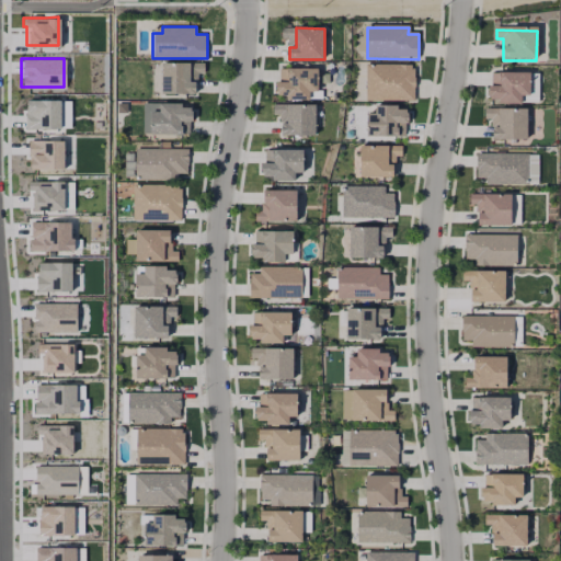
[(205,63),(205,72),(197,72),(197,95),(161,94),(161,61),(205,63)]
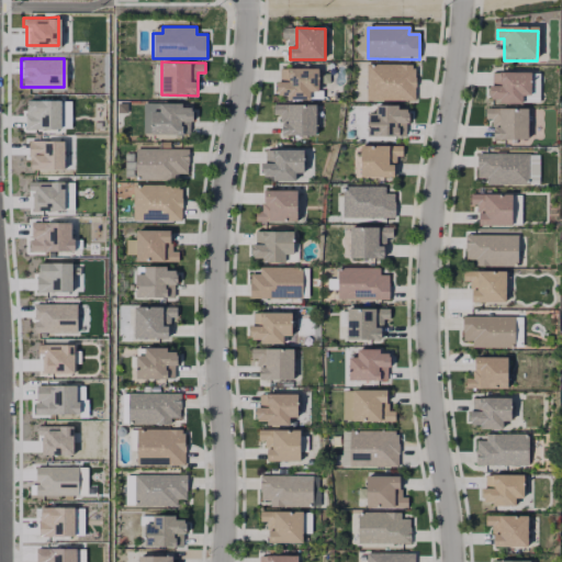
[(343,71),(334,72),(334,64),(343,64),(343,71)]
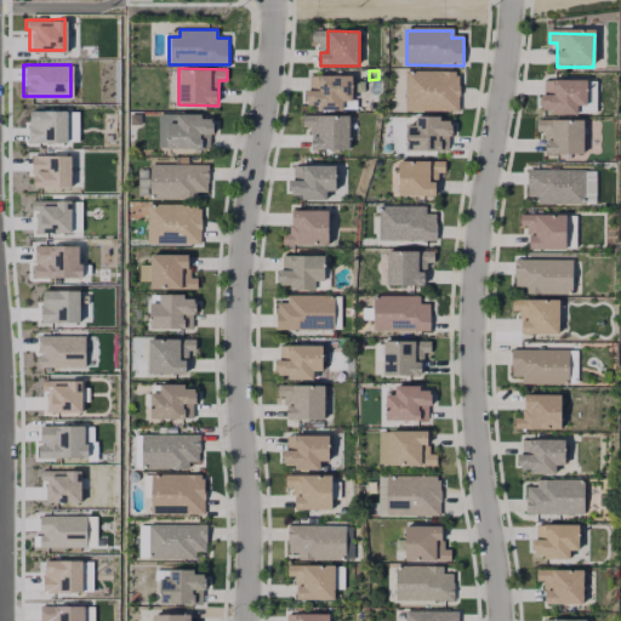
[(457,74),(457,114),(404,113),(404,74),(457,74)]
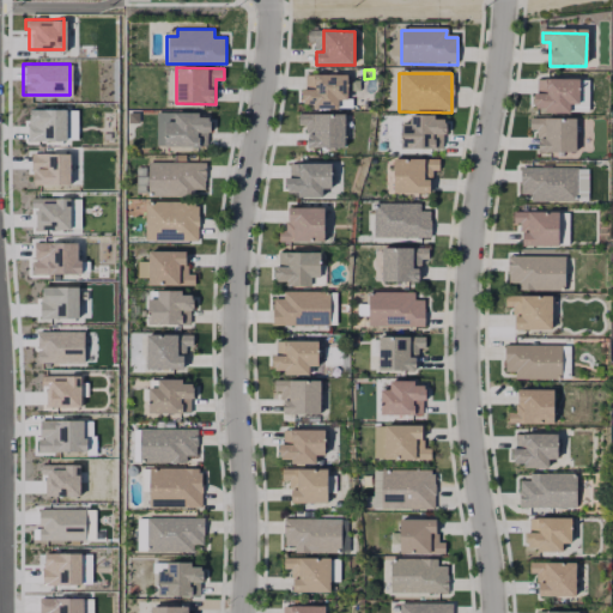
[(349,76),(347,102),(340,102),(340,109),(313,109),(313,105),(304,105),(305,102),(301,102),(301,90),(315,90),(315,85),(310,85),(309,74),(349,76)]
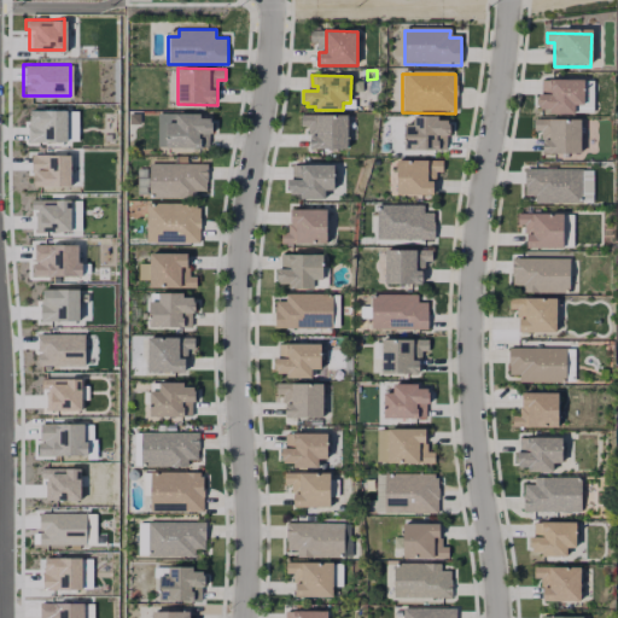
[(583,83),(583,111),(576,111),(576,117),(551,117),(551,114),(540,114),(541,82),(583,83)]
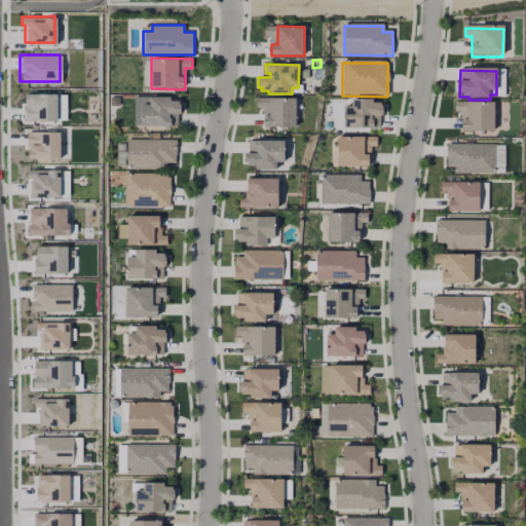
[(54,92),(54,120),(22,119),(22,101),(24,92),(54,92)]
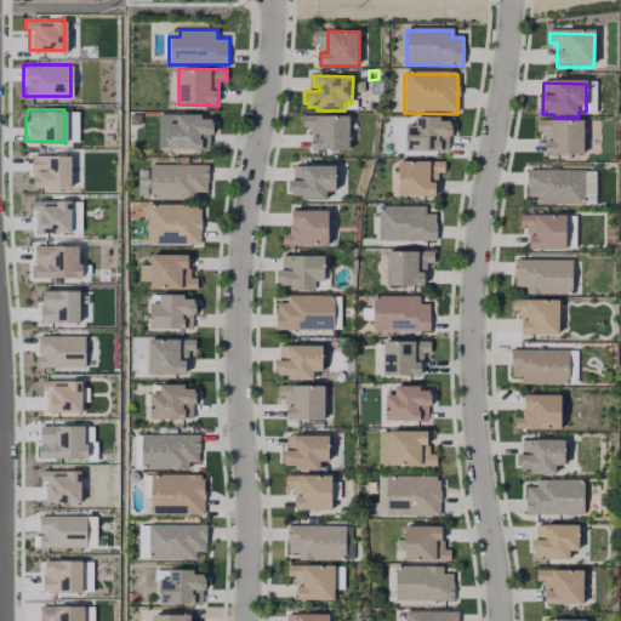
[(200,115),(200,120),(214,120),(214,136),(204,136),(204,148),(166,148),(166,124),(177,125),(177,115),(200,115)]
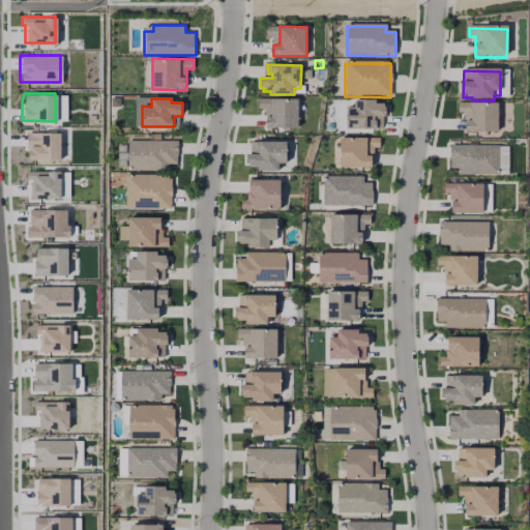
[(298,99),(298,126),(264,126),(264,115),(271,115),(271,98),(298,99)]
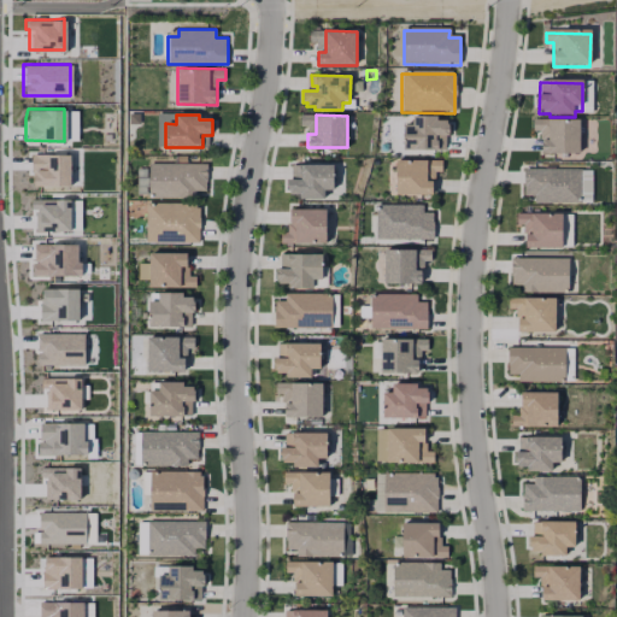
[(448,124),(448,139),(444,139),(444,154),(403,154),(403,128),(412,128),(411,119),(436,119),(436,124),(448,124)]
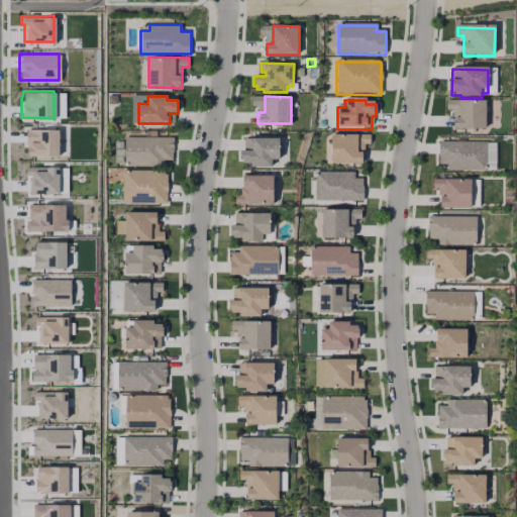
[(485,103),(485,132),(453,132),(454,114),(446,114),(446,102),(485,103)]
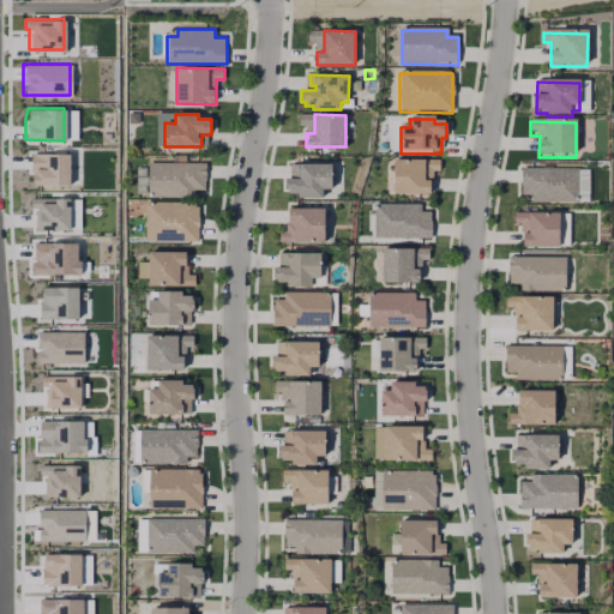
[(67,184),(31,184),(30,170),(29,152),(67,151),(67,184)]
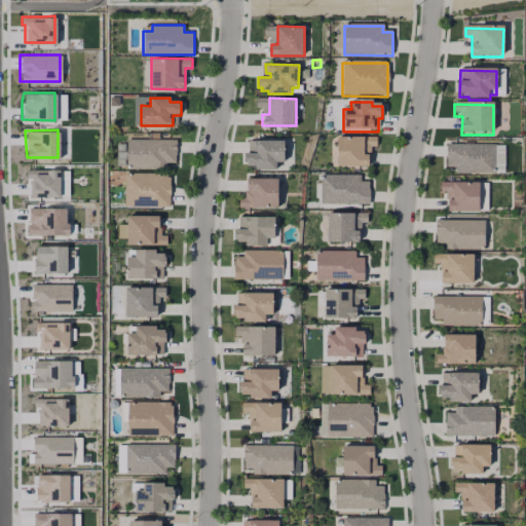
[(285,136),(286,160),(277,160),(277,167),(256,167),(256,163),(246,163),(246,147),(255,147),(254,138),(285,136)]
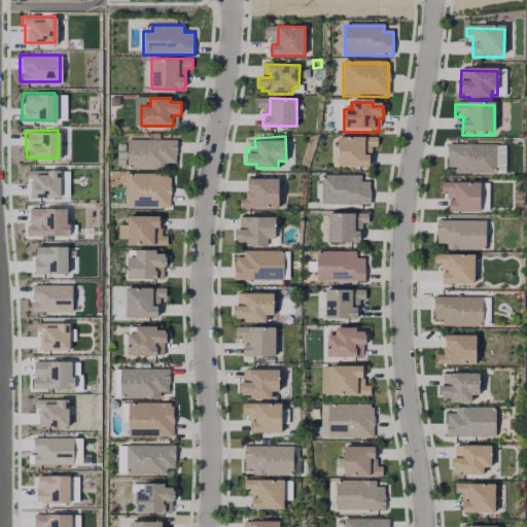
[(178,139),(177,161),(174,161),(174,163),(167,163),(167,169),(126,169),(127,138),(178,139)]
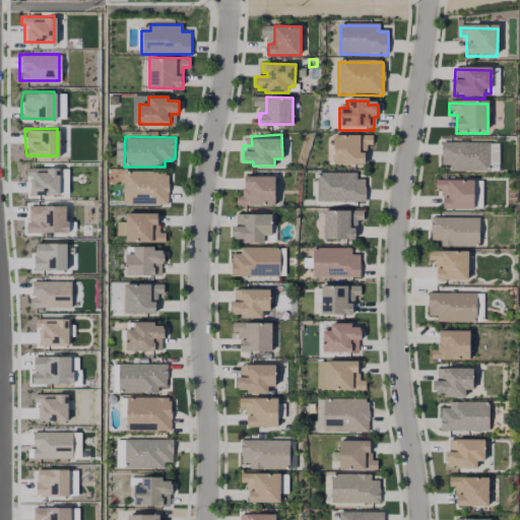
[(364,167),(334,167),(334,137),(371,137),(371,146),(369,146),(364,153),(364,167)]
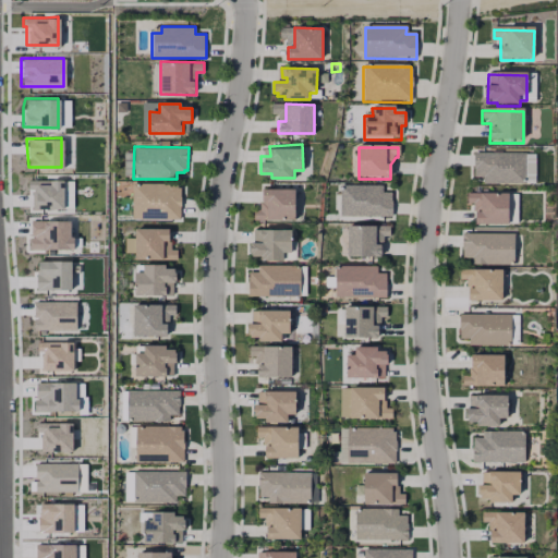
[(123,176),(134,176),(133,152),(123,153),(123,176)]
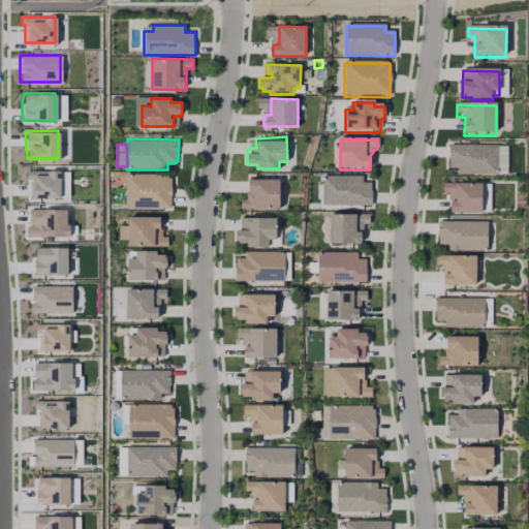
[(498,147),(498,175),(458,175),(458,169),(448,169),(448,147),(498,147)]
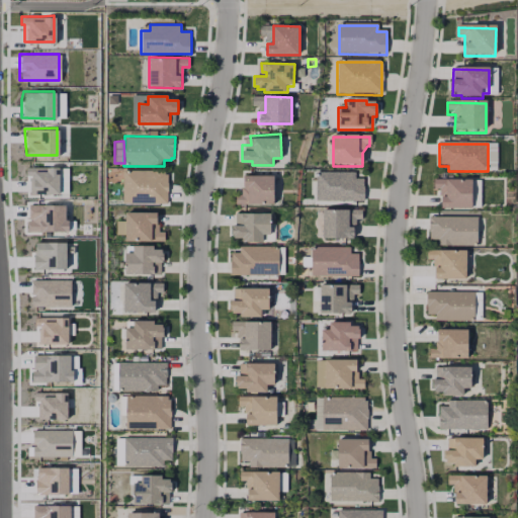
[(57,192),(27,192),(27,175),(23,174),(23,166),(57,166),(57,192)]
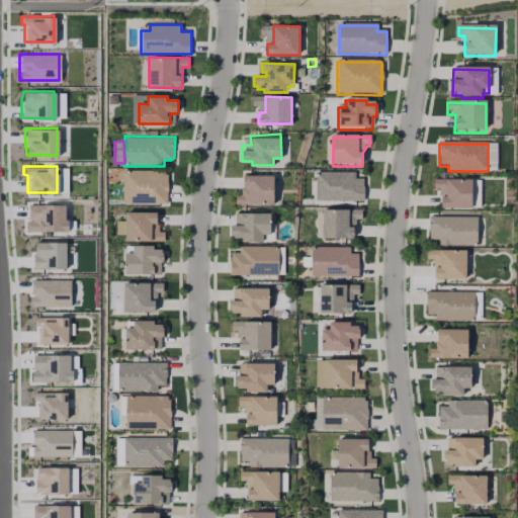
[(168,174),(169,191),(167,191),(167,203),(123,203),(123,170),(165,170),(165,174),(168,174)]
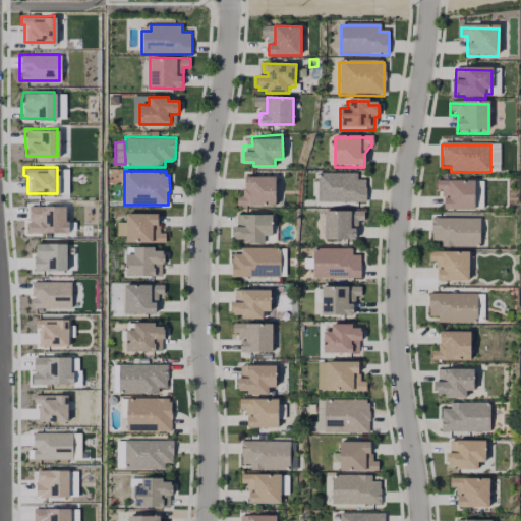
[(276,204),(250,204),(250,186),(244,186),(244,174),(276,174),(276,204)]
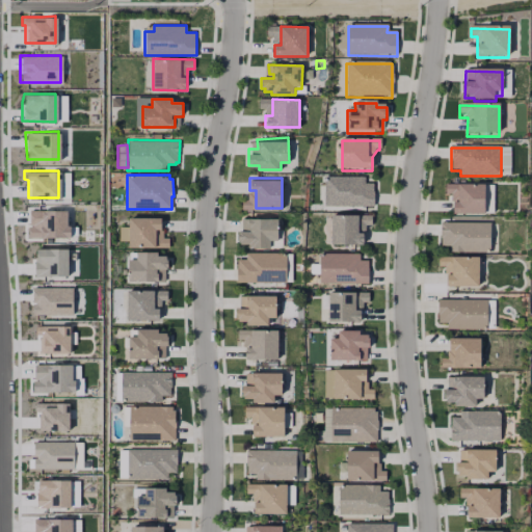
[(373,185),(373,208),(324,208),(324,179),(363,179),(363,185),(373,185)]
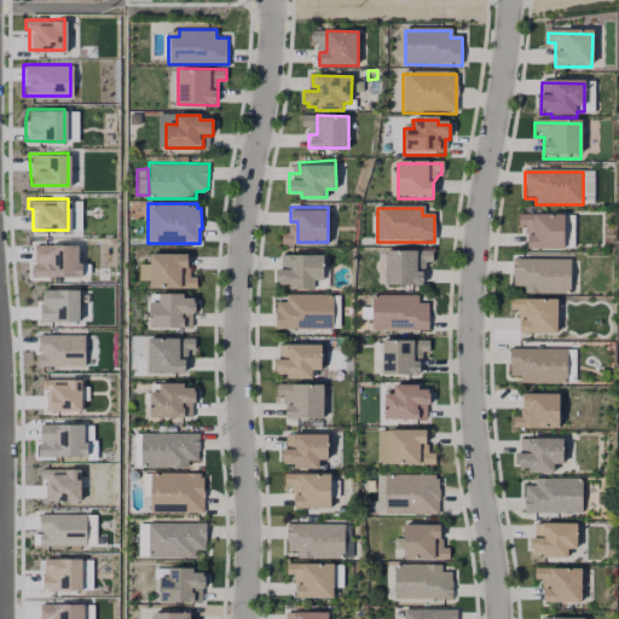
[(563,217),(562,252),(525,252),(526,227),(518,227),(518,215),(563,217)]
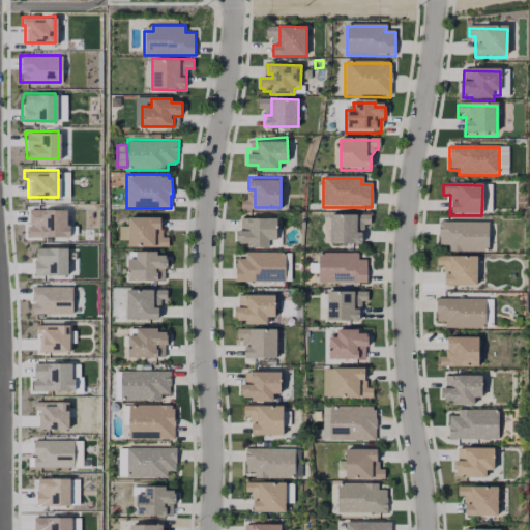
[(67,235),(27,236),(27,209),(64,208),(64,224),(67,224),(67,235)]
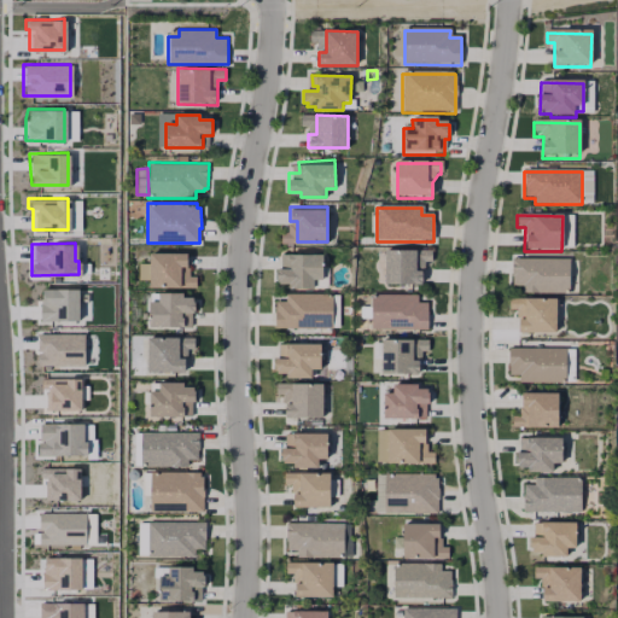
[(188,251),(188,266),(182,266),(181,285),(151,285),(151,251),(188,251)]
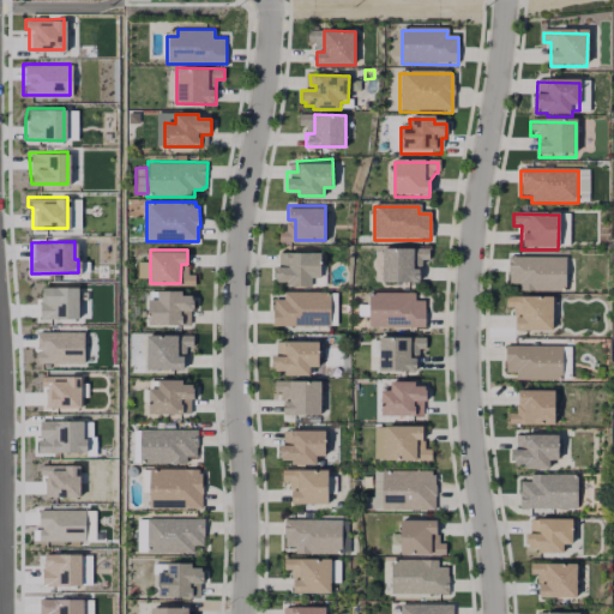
[(321,251),(321,277),(313,277),(313,284),(288,283),(288,280),(276,278),(276,263),(286,262),(284,251),(321,251)]
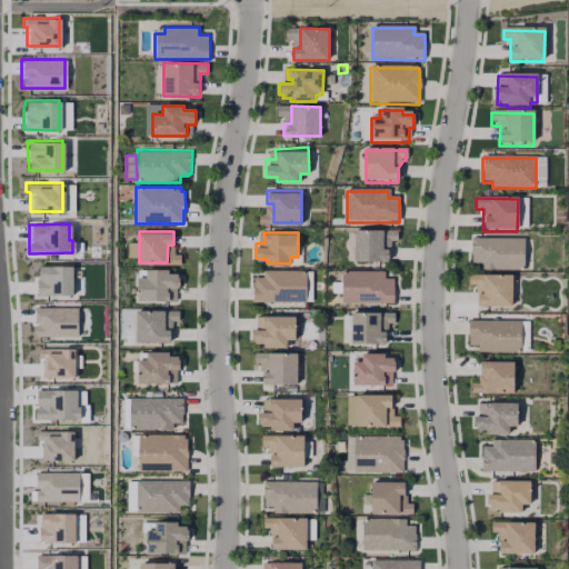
[(388,266),(353,267),(353,233),(398,233),(397,242),(393,243),(388,250),(388,266)]
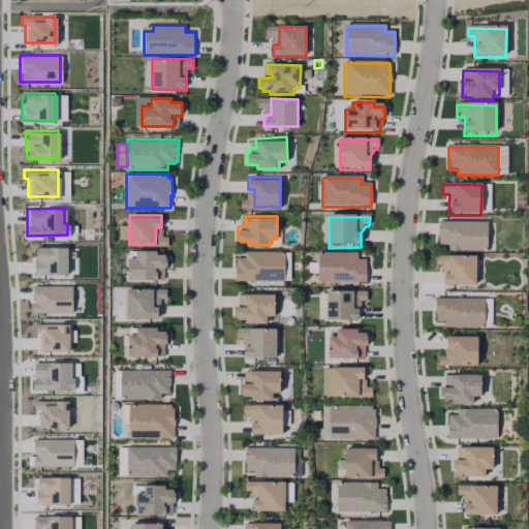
[(487,223),(486,252),(447,252),(447,245),(437,245),(437,222),(487,223)]
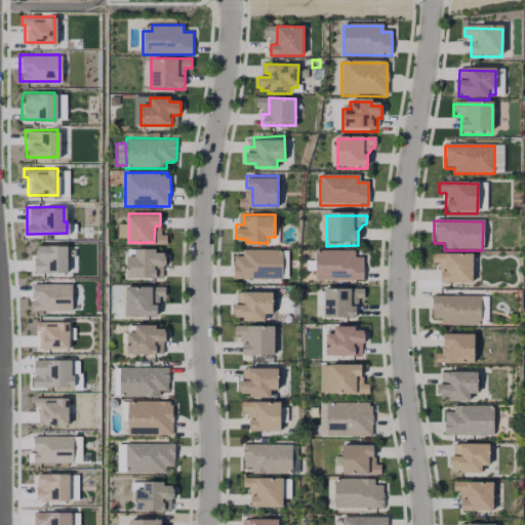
[(65,272),(33,272),(33,244),(65,244),(65,272)]
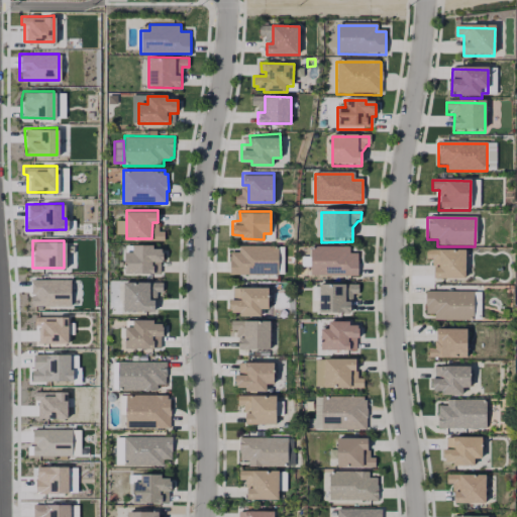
[(162,250),(164,260),(160,260),(160,273),(126,272),(125,250),(134,250),(134,243),(153,243),(153,247),(162,247),(162,250)]
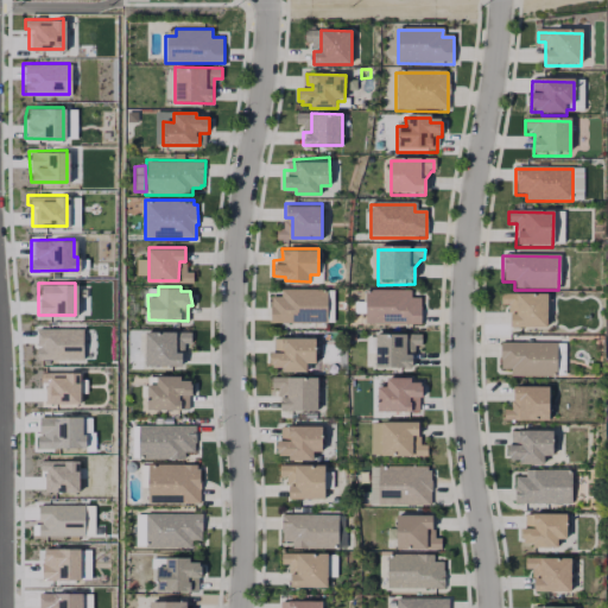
[(327,289),(328,322),(271,322),(271,295),(283,296),(283,287),(327,289)]
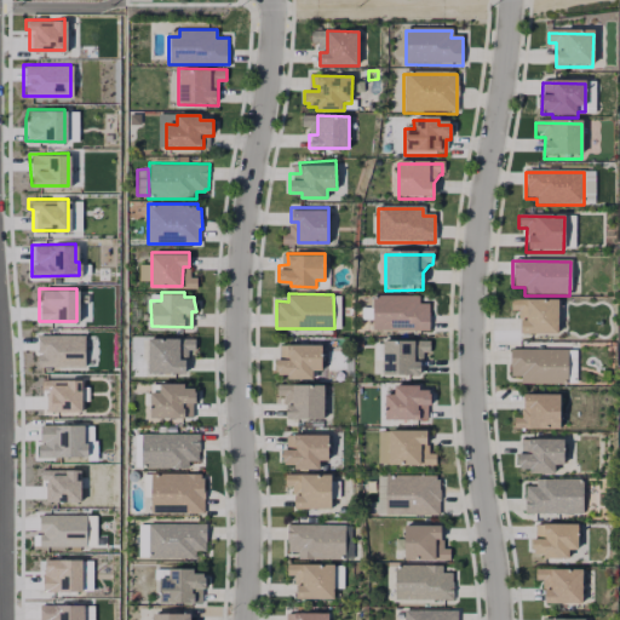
[(428,332),(372,333),(373,299),(418,299),(417,306),(429,306),(428,332)]
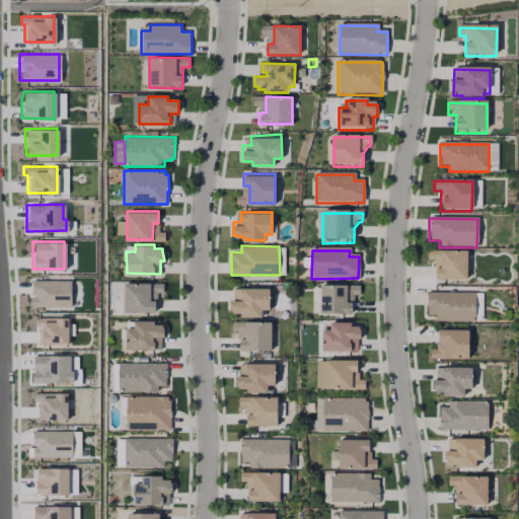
[(466,253),(466,282),(434,283),(434,261),(427,262),(427,253),(466,253)]
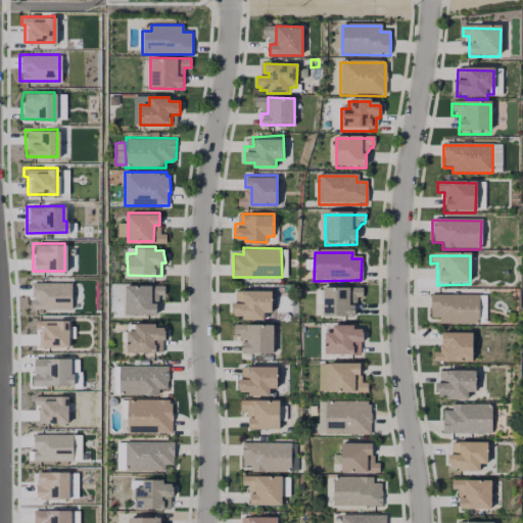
[(69,307),(30,308),(29,282),(69,281),(69,307)]
